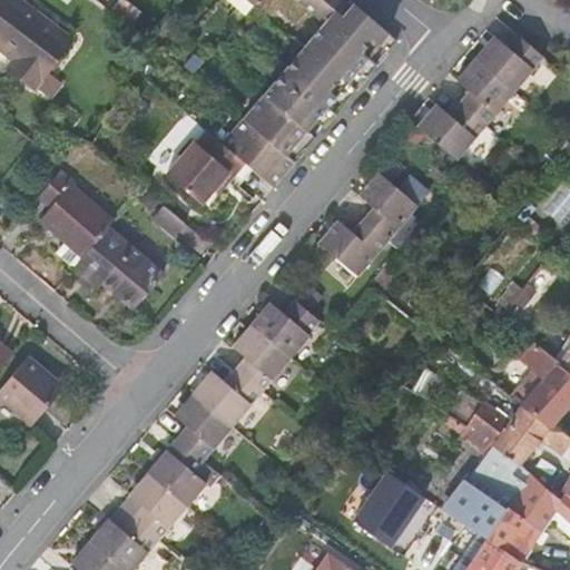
[(48,71),(72,39),(20,0),(0,0),(0,42),(17,56),(7,68),(35,88),(36,87),(49,98),(61,82),(48,71)]
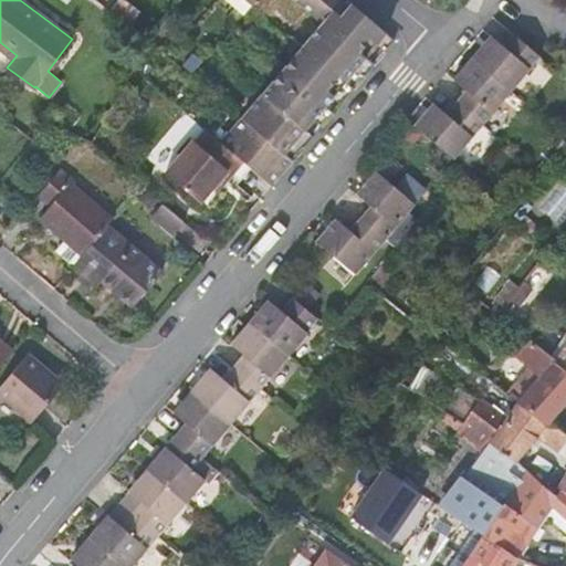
[(271,186),(313,136),(304,129),(344,83),(353,90),(395,41),(346,0),(251,0),(254,2),(255,0),(297,0),(324,22),(221,144),(243,161),(271,186)]
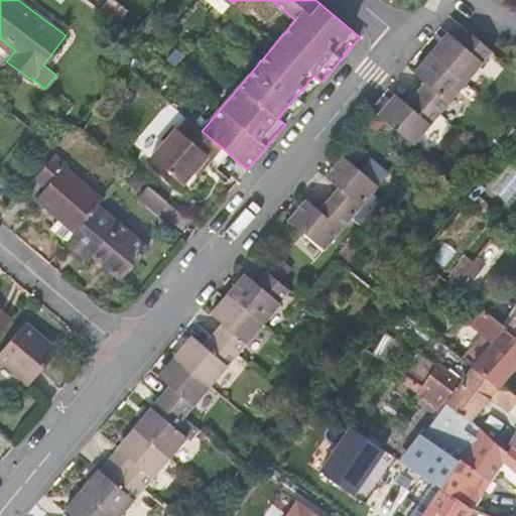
[(447,32),(429,52),(466,83),(492,51),(469,31),(459,42),(447,32)]
